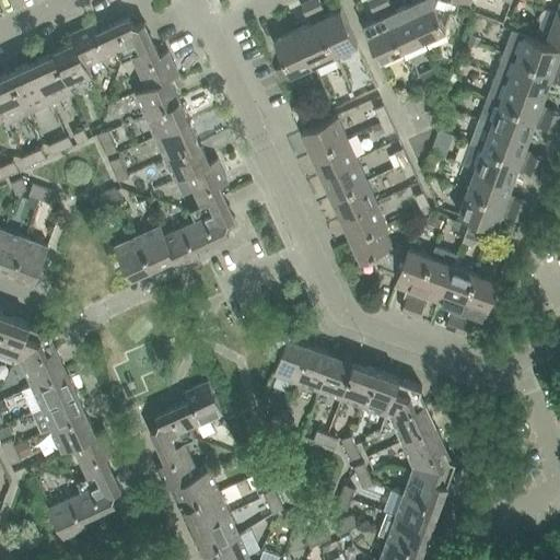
[(315,13),(310,0),(301,4),(306,18),(315,13)]
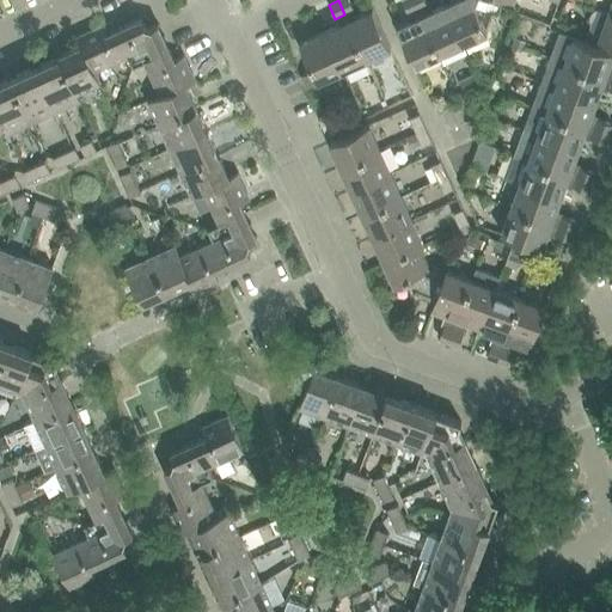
[(338,0),(344,14),(354,10),(349,0),(338,0)]
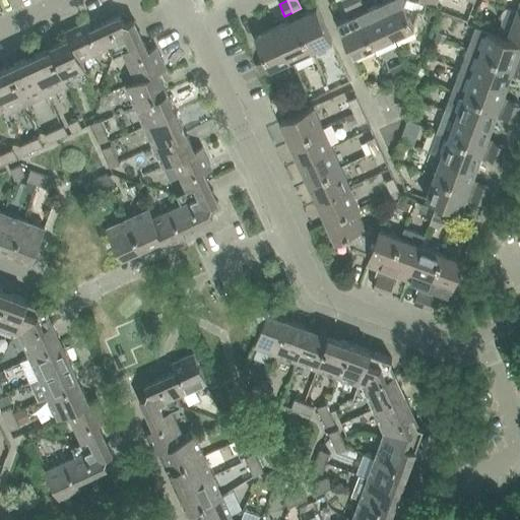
[(342,0),(341,0),(349,17),(358,14),(350,0),(342,0)]
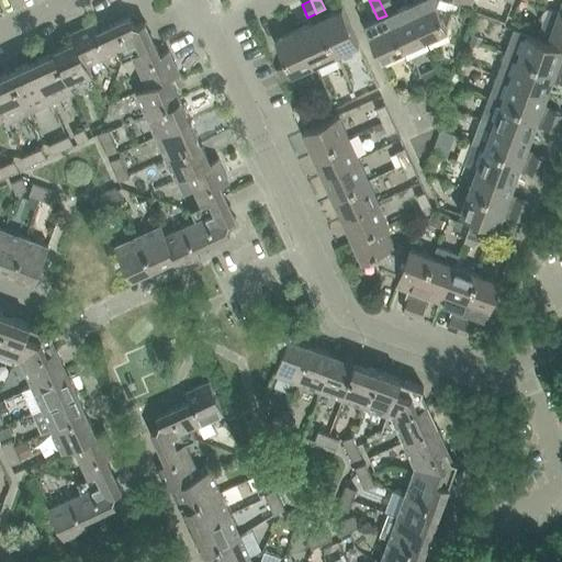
[(379,0),(386,15),(395,11),(390,0),(379,0)]
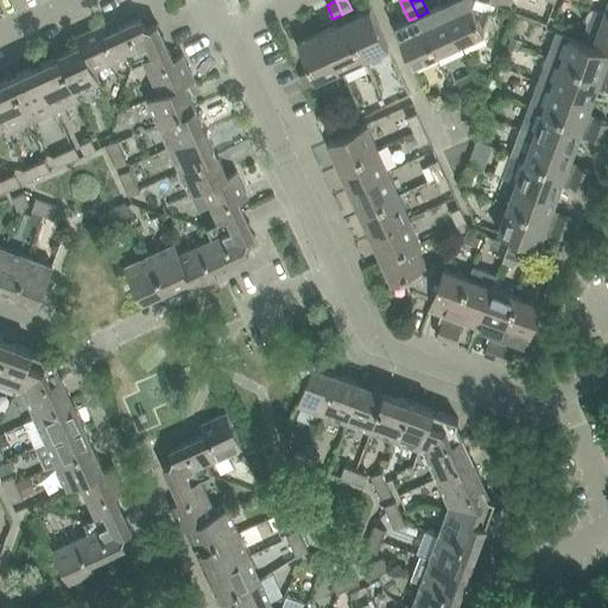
[(468,0),(453,0),(442,6),(460,44),(483,33),(473,7),(468,0)]
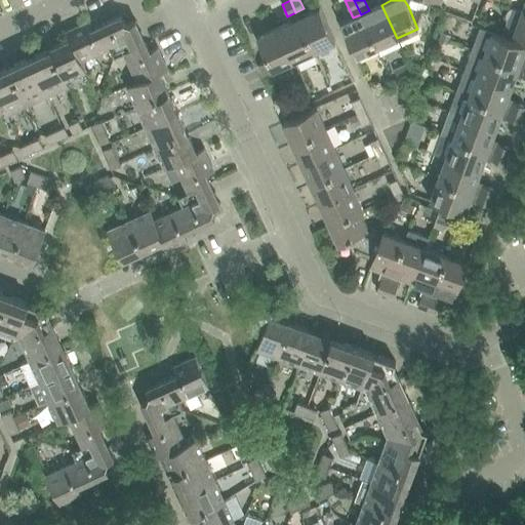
[(369,10),(361,14),(376,47),(397,38),(381,5),(369,10)]
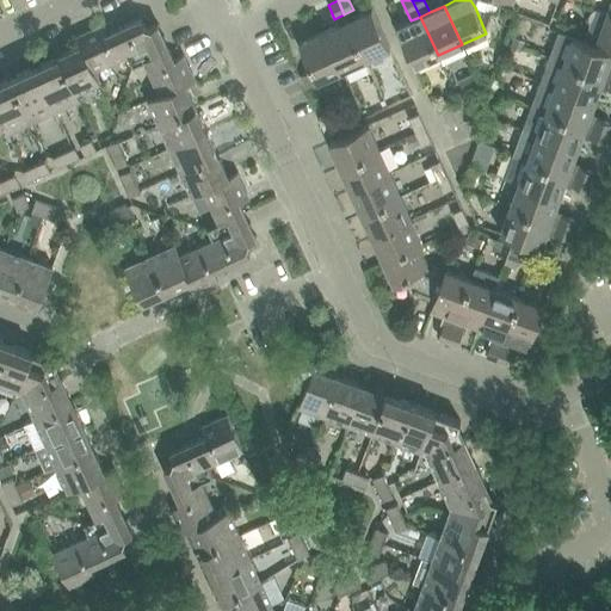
[(610,14),(606,13),(593,8),(587,24),(592,25),(587,36),(610,43),(610,14)]
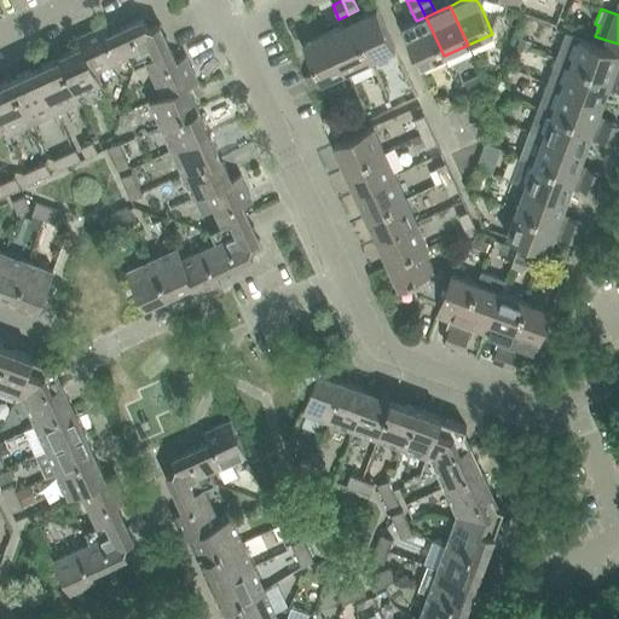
[(377,10),(352,22),(370,61),(394,50),(377,10)]
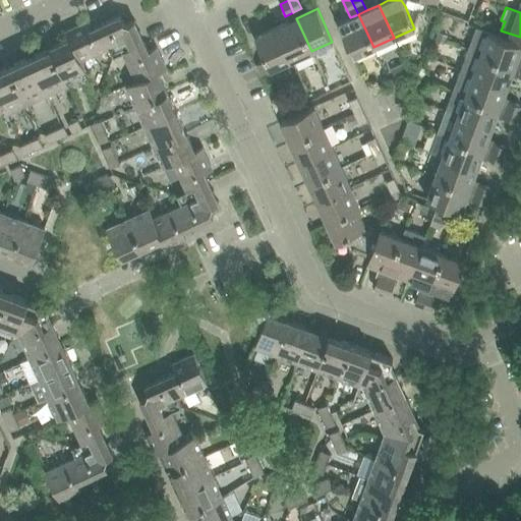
[(358,14),(350,17),(337,23),(352,57),(373,47),(358,14)]
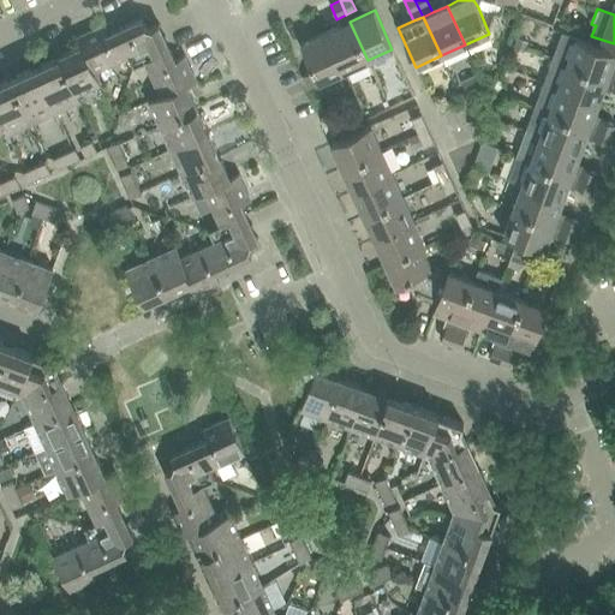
[(76,37),(81,47),(82,46),(94,72),(95,71),(129,57),(133,67),(145,63),(161,96),(161,97),(186,85),(187,87),(197,82),(185,57),(175,60),(159,24),(148,30),(142,18),(107,35),(102,25),(76,37)]
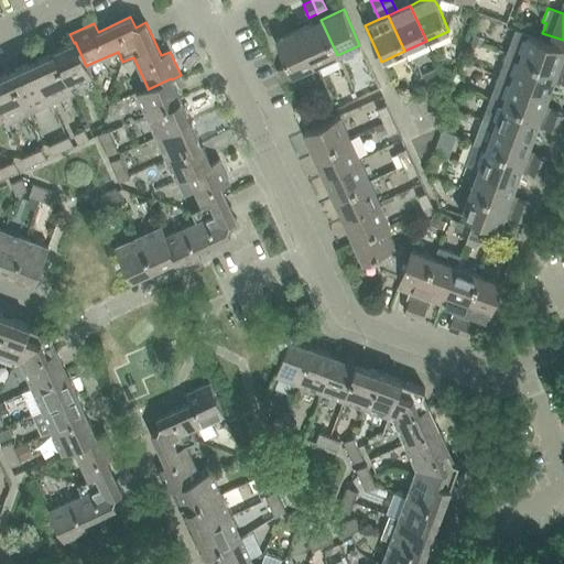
[(321,20),(299,30),(315,65),(337,55),(321,20)]
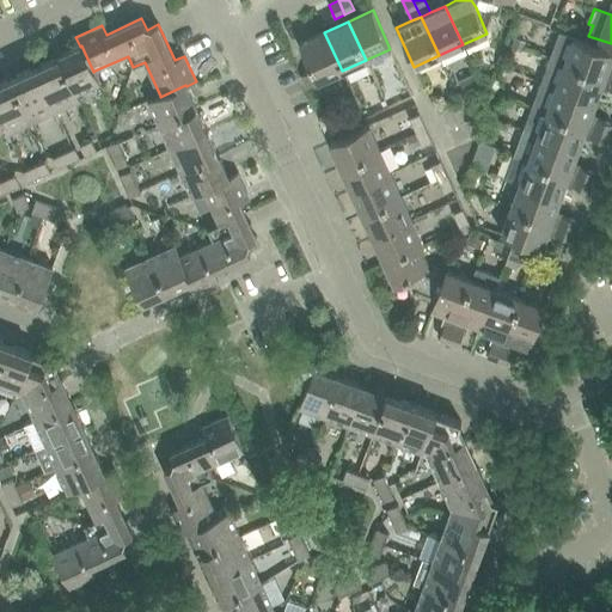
[(342,71),(324,32),(299,43),(312,71),(317,83),(342,71)]
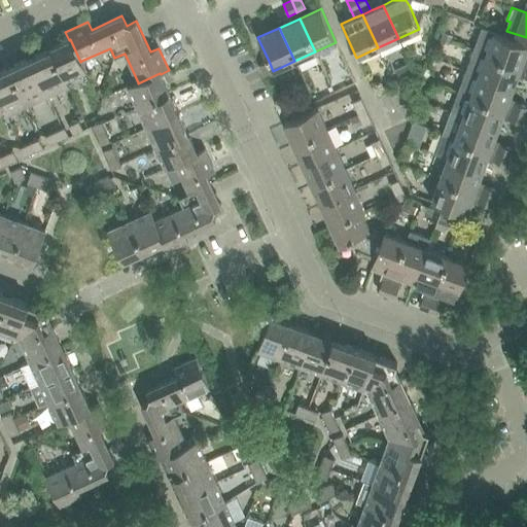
[(521,67),(526,69),(526,68),(526,60),(524,59),(526,49),(526,44),(483,28),(475,49),(521,67)]
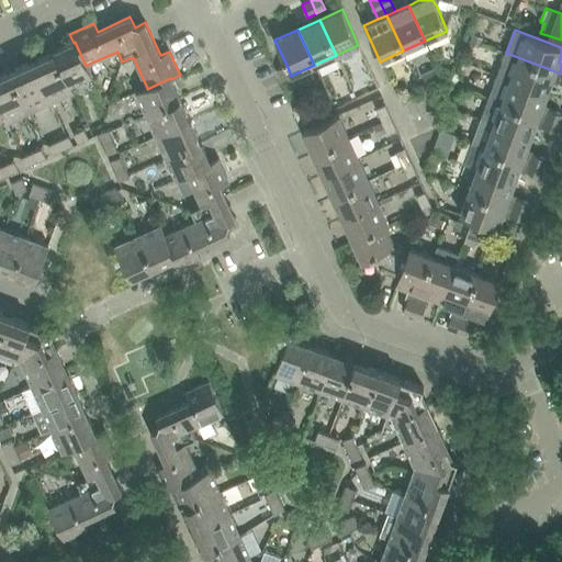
[(74,43),(52,53),(69,87),(70,86),(91,76),(87,65),(86,66),(75,42),(74,43)]
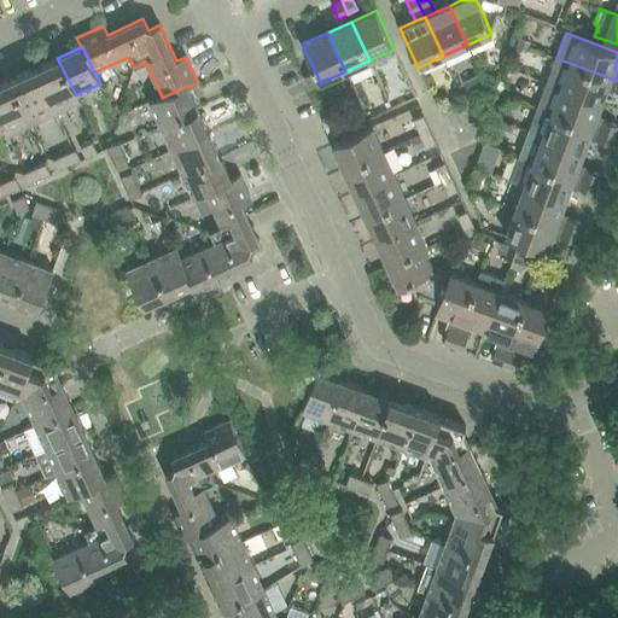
[(57,58),(34,69),(56,114),(81,103),(77,94),(76,95),(57,58)]
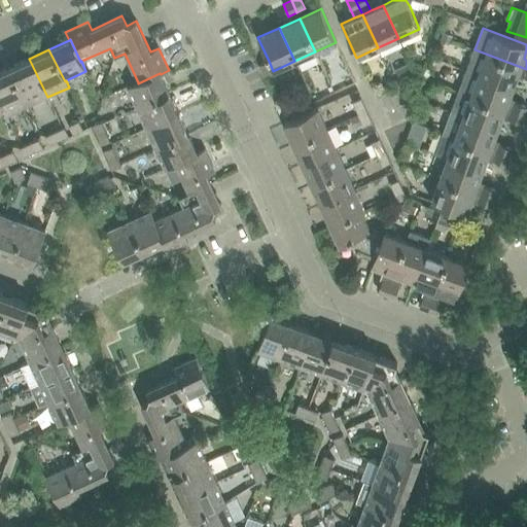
[(466,71),(513,88),(521,67),(475,49),(466,71)]
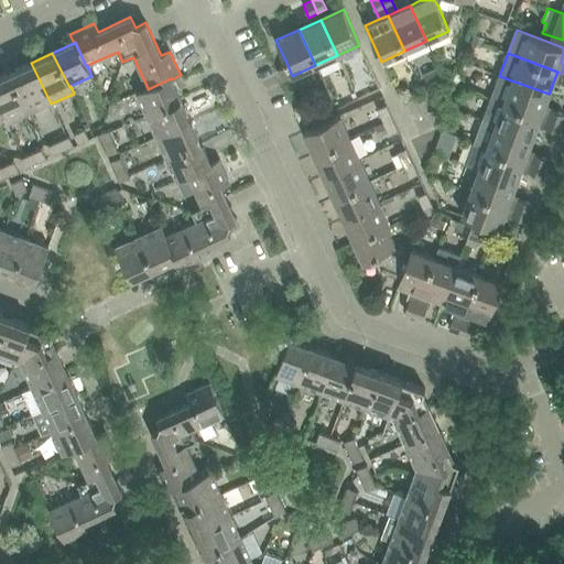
[(9,73),(30,114),(51,104),(31,63),(9,73)]
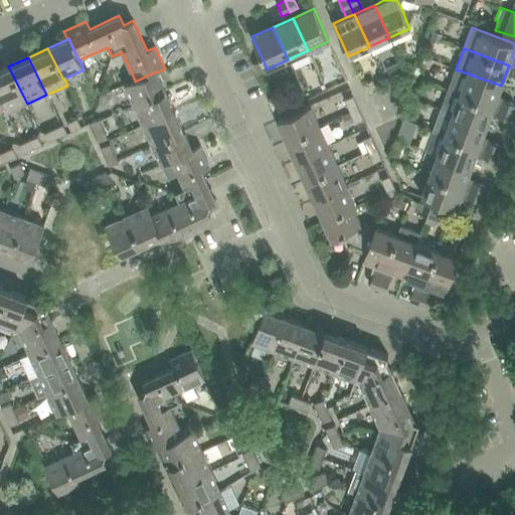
[(267,69),(263,59),(252,63),(258,73),(267,69)]
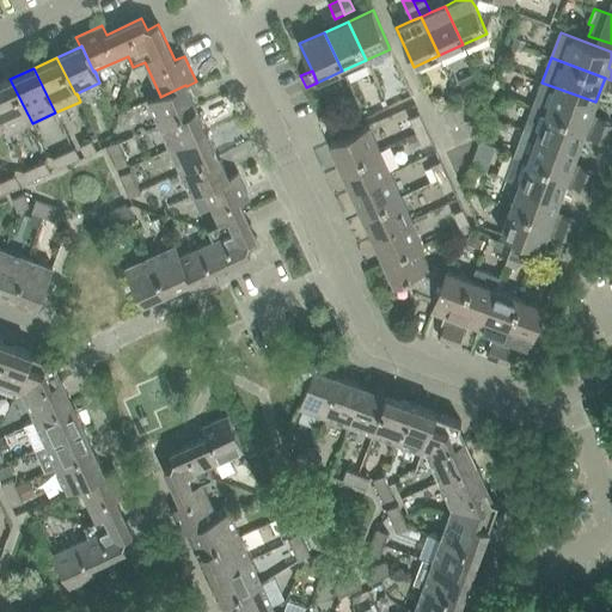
[(473,75),(460,81),(465,92),(478,86),(473,75)]
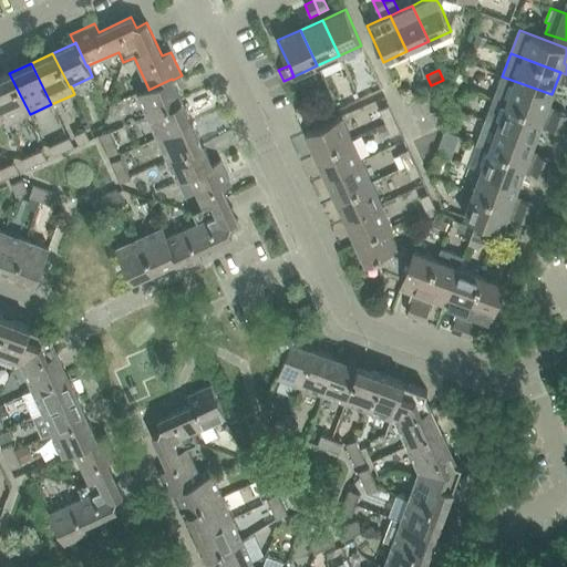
[(30,114),(9,73),(0,76),(0,111),(3,117),(7,125),(30,114)]
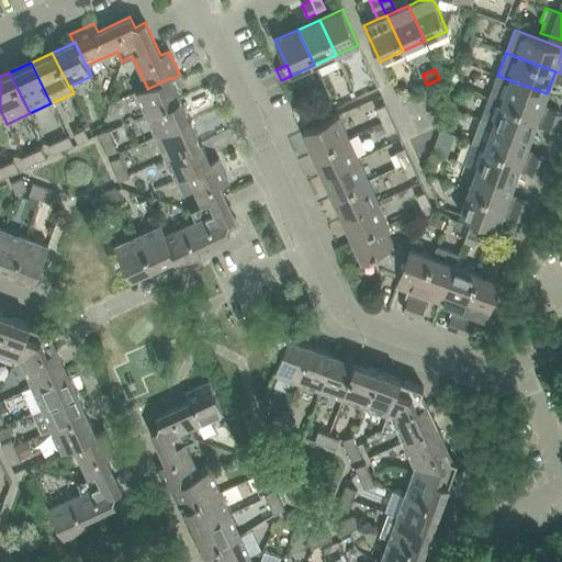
[(490,98),(546,119),(549,110),(542,108),(547,93),(497,76),(490,98)]
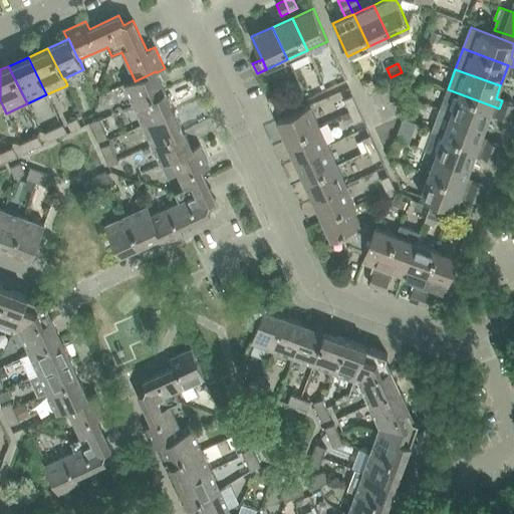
[(165,90),(157,72),(156,71),(135,81),(135,80),(124,84),(134,105),(165,90)]
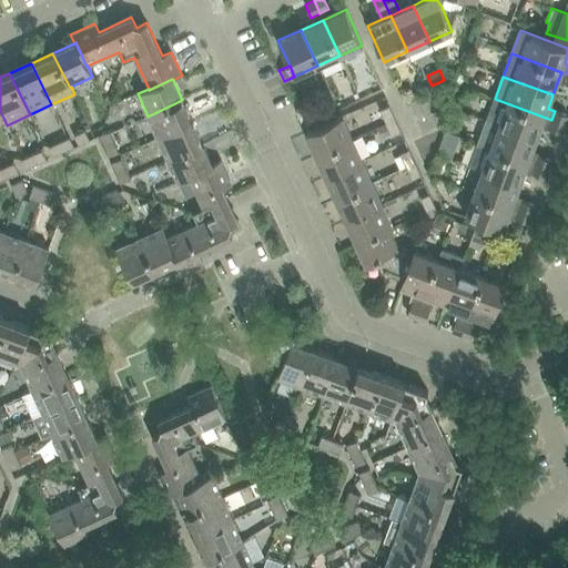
[(551,120),(495,99),(486,121),(498,125),(536,140),(541,127),(548,129),(551,120)]
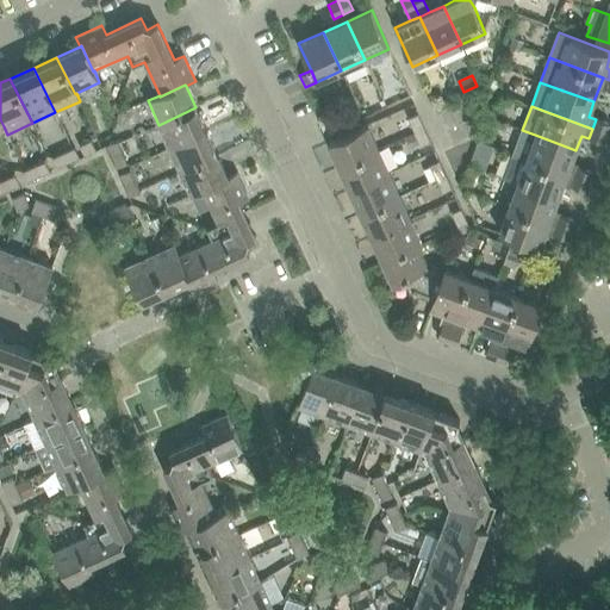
[(206,131),(195,107),(159,125),(169,148),(206,131)]
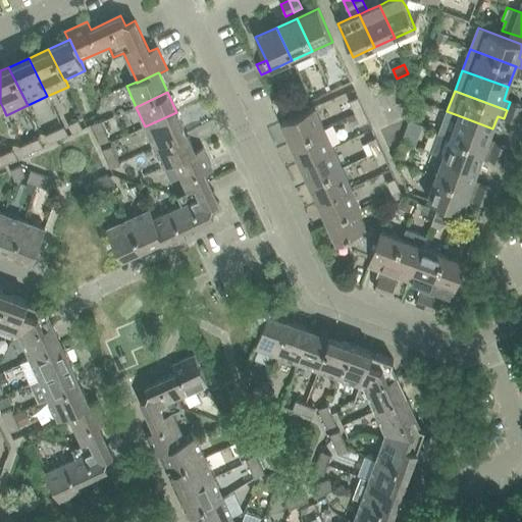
[(270,100),(276,113),(291,106),(284,94),(270,100)]
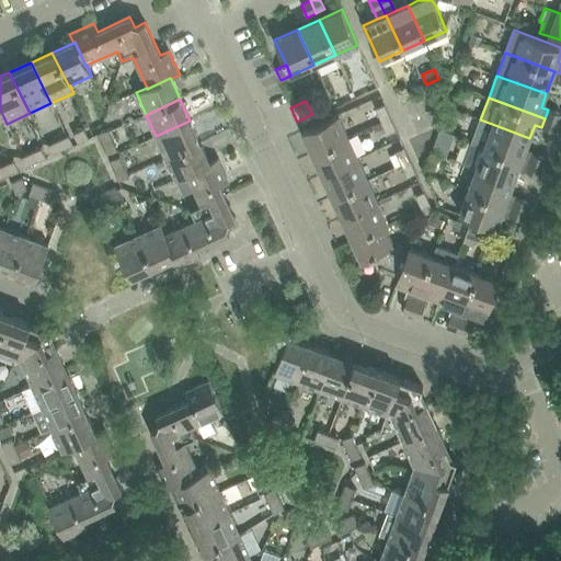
[(375,110),(381,122),(390,117),(384,105),(375,110)]
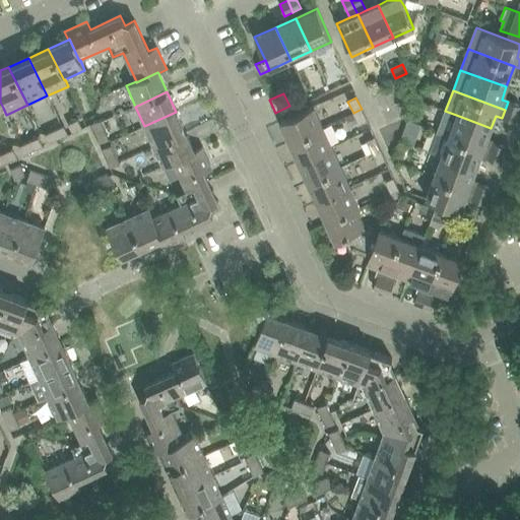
[(505,110),(517,114),(519,106),(508,102),(505,110)]
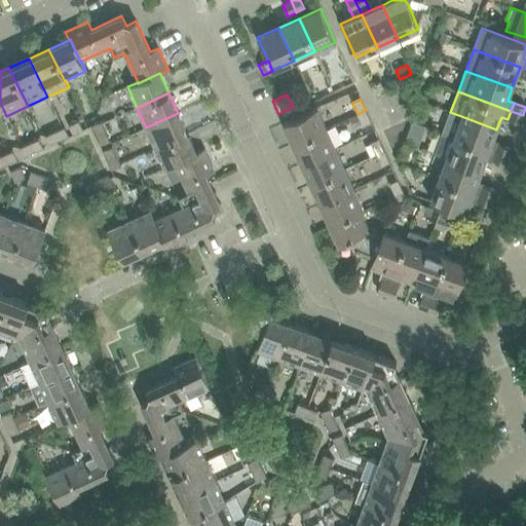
[(283,122),(292,144),(327,128),(316,107),(283,122)]
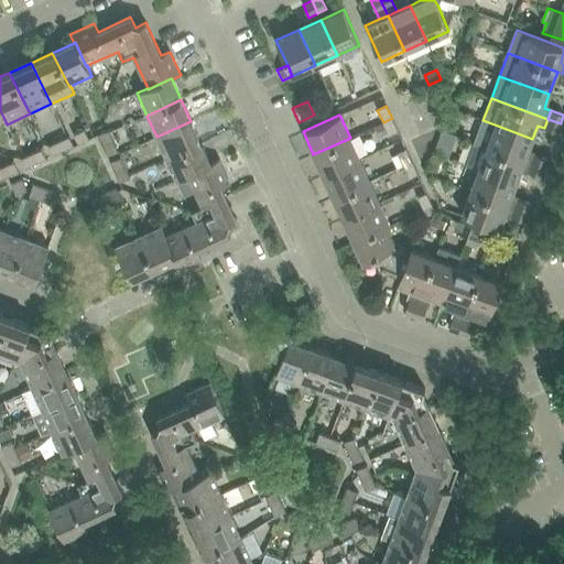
[(392,118),(383,122),(389,136),(398,131),(392,118)]
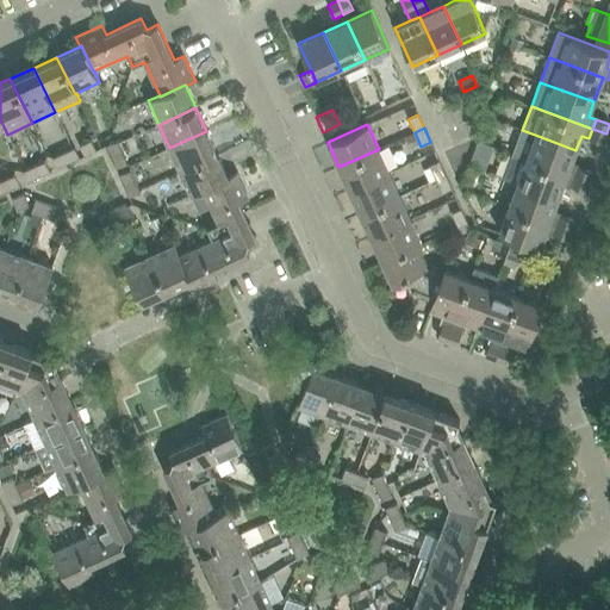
[(607,134),(592,129),(589,138),(603,143),(607,134)]
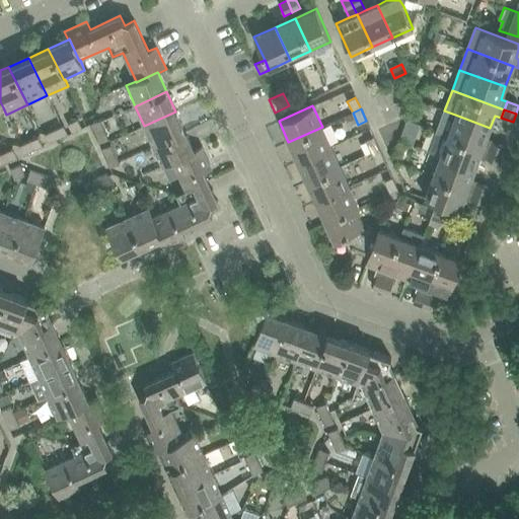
[(184,132),(175,112),(144,126),(153,146),(184,132)]
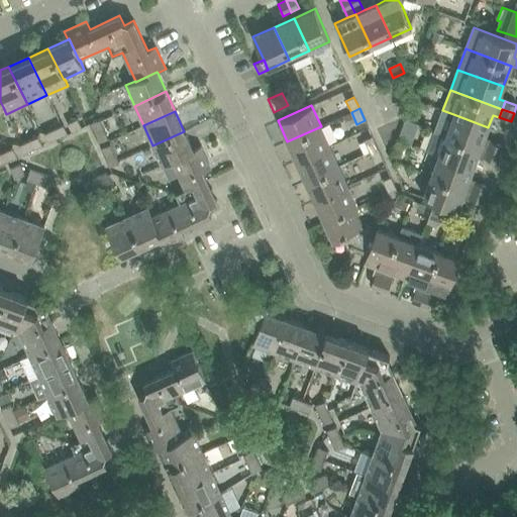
[(453,114),(446,135),(481,147),(488,127),(453,114)]
